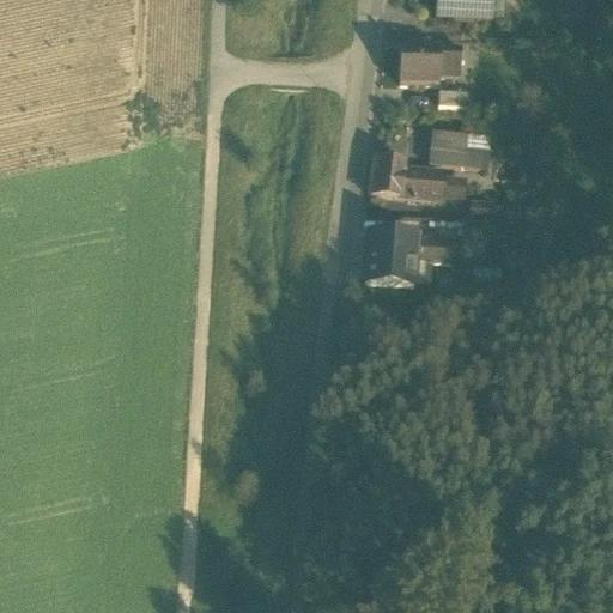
[(456,25),(471,25),(471,23),(489,24),(490,0),(438,0),(438,22),(456,23),(456,25)]
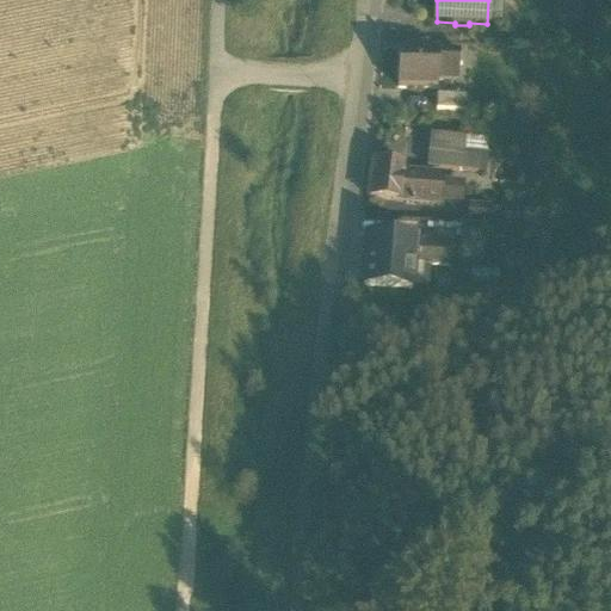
[(438,91),(438,84),(438,53),(438,51),(399,51),(397,91),(438,91)]
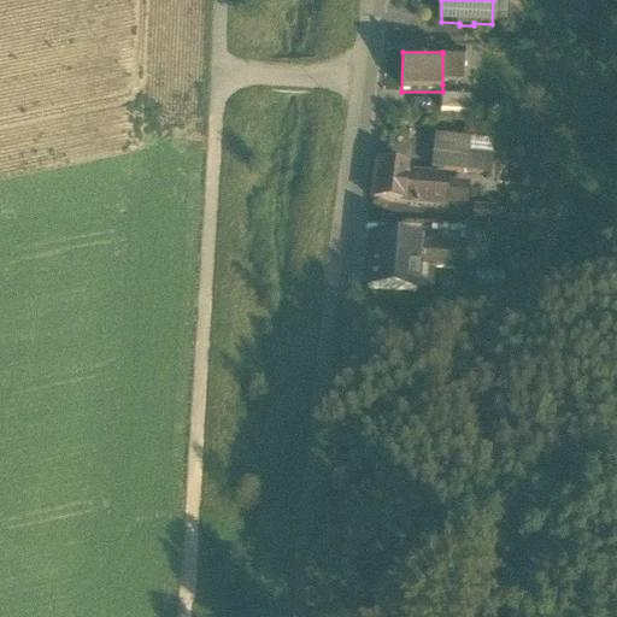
[(463,53),(442,53),(442,84),(454,84),(454,75),(463,75),(463,53)]
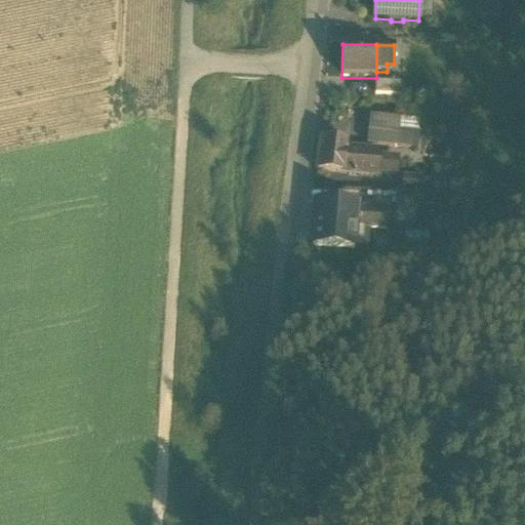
[(370,96),(402,97),(402,83),(370,83),(370,96)]
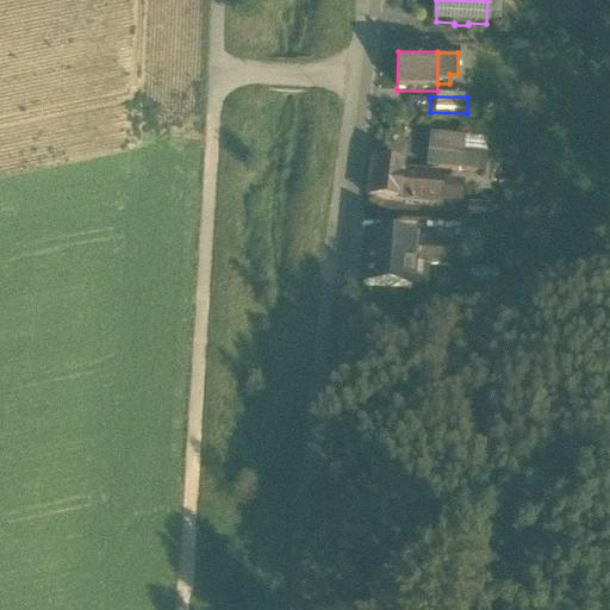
[(429,136),(428,153),(456,156),(458,139),(429,136)]
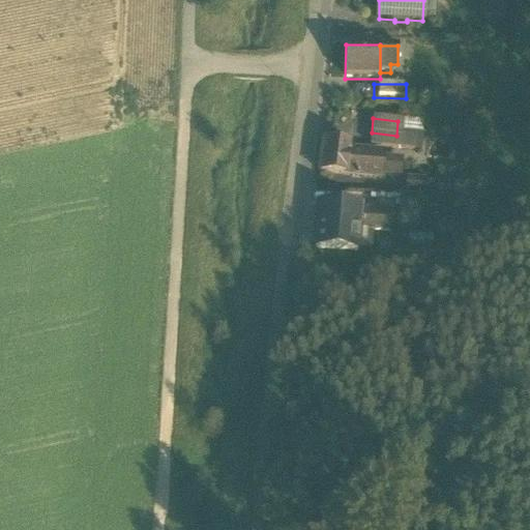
[(371,146),(414,151),(415,138),(396,136),(372,133),(371,146)]
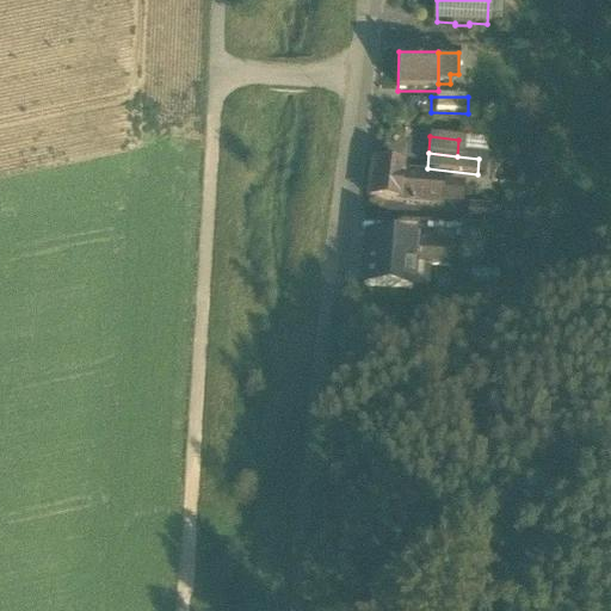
[(369,197),(400,201),(402,174),(403,165),(374,161),(369,197)]
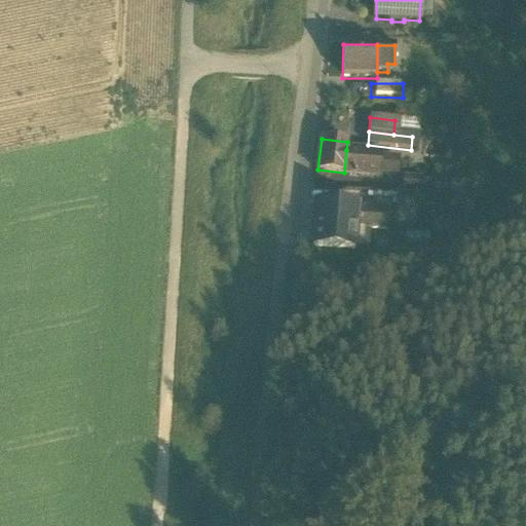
[(364,151),(346,150),(344,173),(353,174),(353,176),(357,176),(357,174),(378,177),(380,153),(364,152),(364,151)]
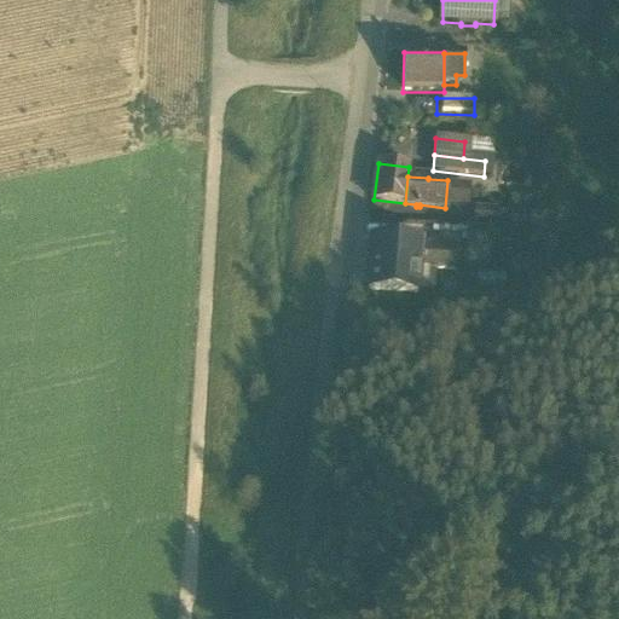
[(472,203),(473,179),(453,178),(451,202),(472,203)]
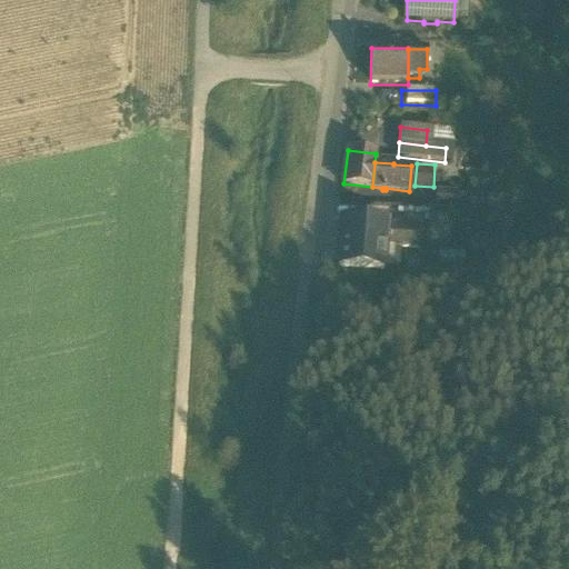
[(419,227),(439,229),(440,217),(420,216),(419,227)]
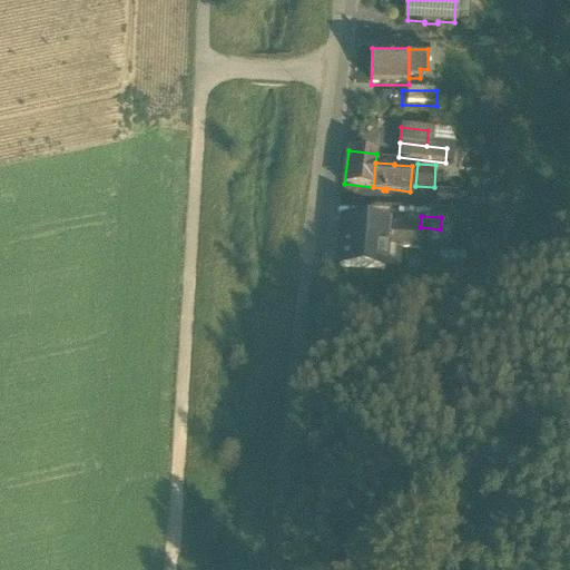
[(384,271),(385,248),(387,225),(387,223),(343,219),(340,267),(384,271)]
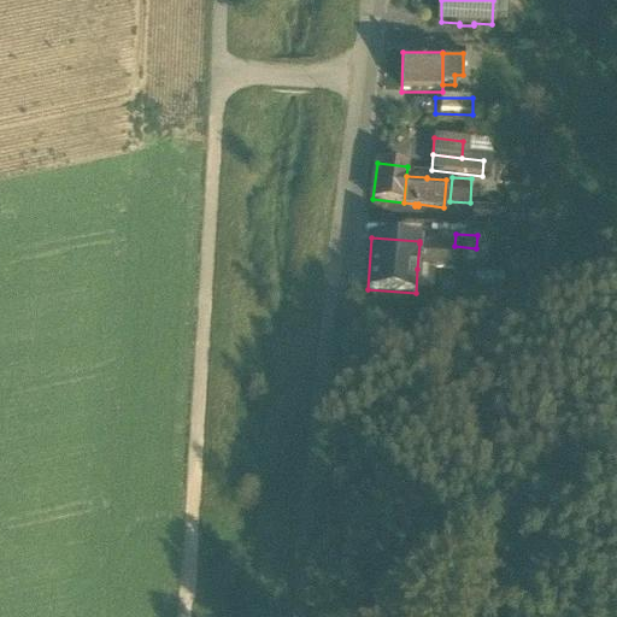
[(454,246),(419,244),(417,269),(452,271),(454,246)]
